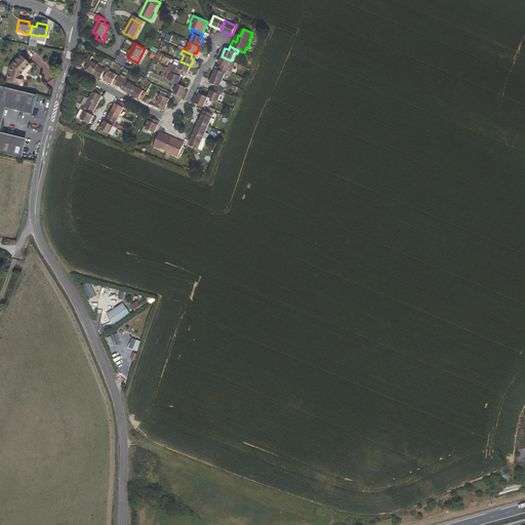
[(8,66),(6,80),(19,83),(21,82),(22,82),(22,81),(23,80),(23,79),(23,78),(22,77),(22,76),(21,76),(19,75),(21,72),(28,64),(18,55),(8,66)]
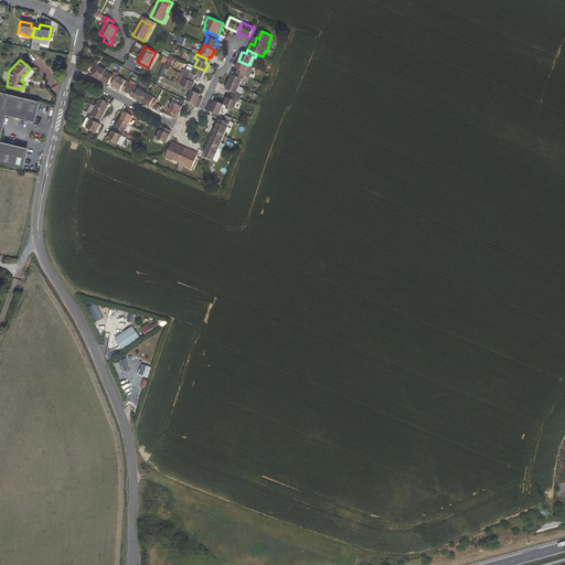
[(106,71),(97,66),(99,62),(96,60),(92,67),(95,70),(92,75),(100,81),(105,72),(106,71)]
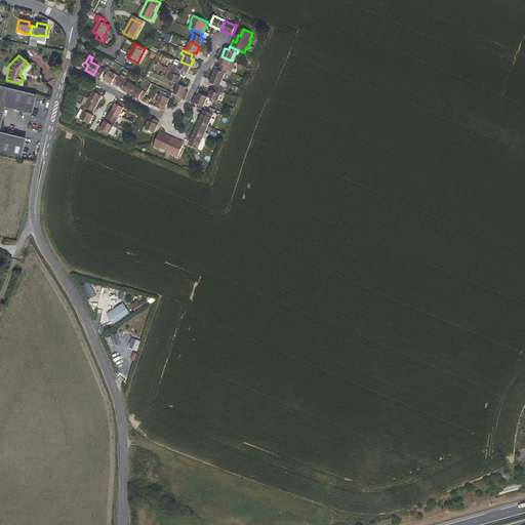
[(229,69),(228,68),(231,61),(221,56),(218,64),(221,65),(219,68),(228,72),(229,69)]
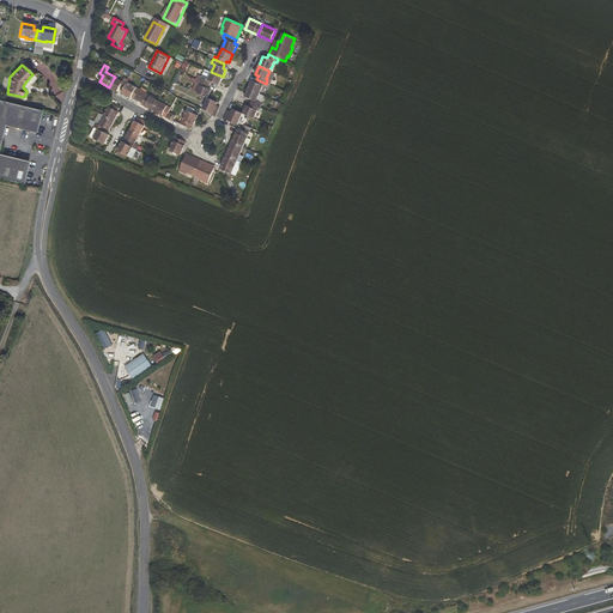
[(211,72),(205,70),(201,77),(198,74),(195,78),(200,80),(210,85),(211,82),(219,85),(223,77),(211,72)]
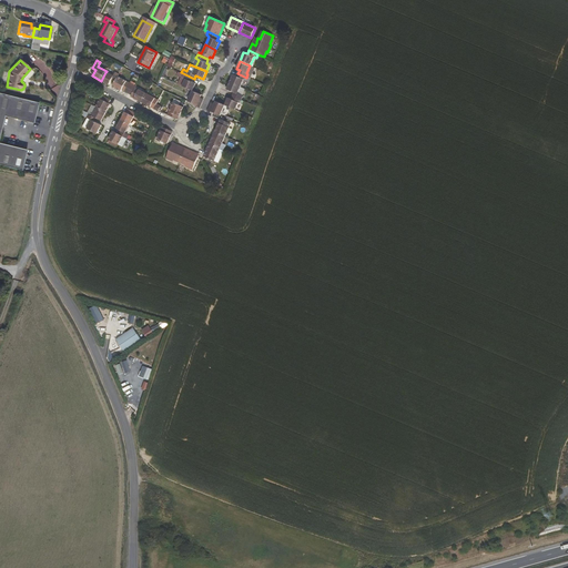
[(115,72),(113,77),(105,72),(101,81),(109,84),(111,81),(114,83),(118,77),(119,74),(115,72)]
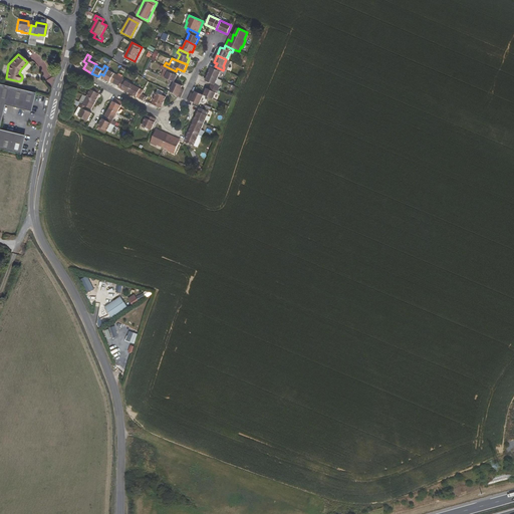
[(220,72),(222,73),(223,70),(215,66),(214,69),(211,68),(208,74),(218,78),(220,72)]
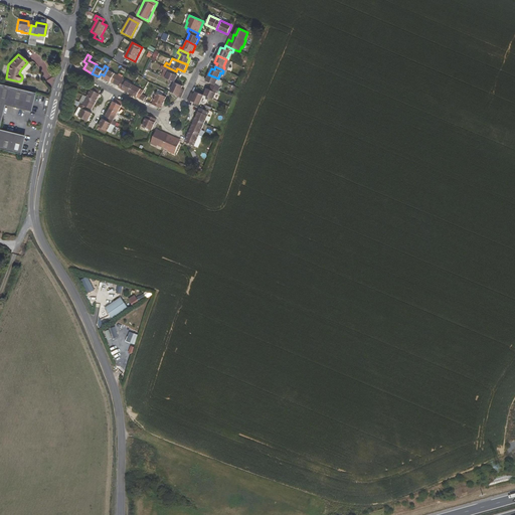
[(168,67),(166,70),(167,71),(165,77),(174,81),(177,75),(174,74),(176,71),(168,67)]
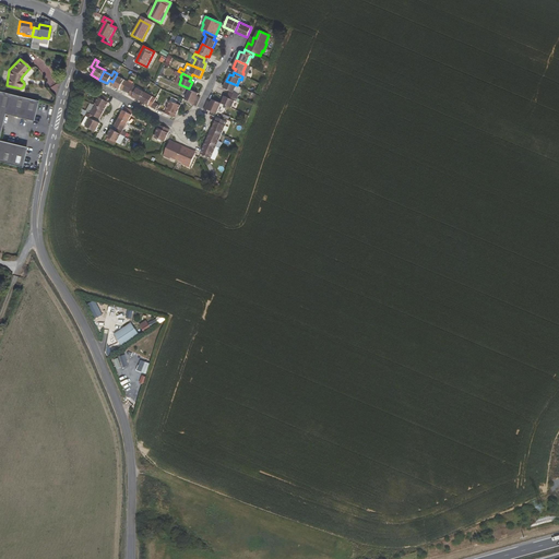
[(127,82),(116,75),(113,82),(110,85),(118,90),(119,88),(122,90),(127,82)]
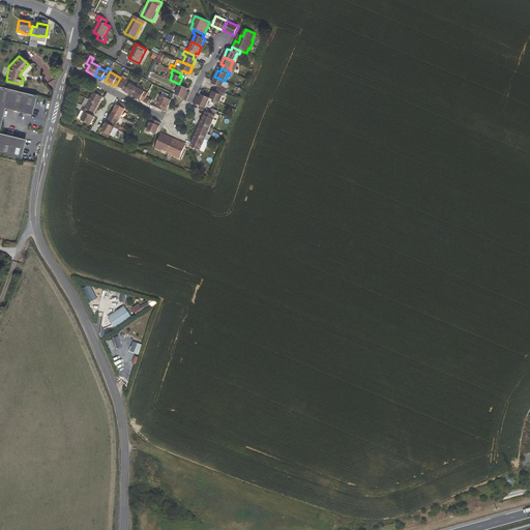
[(227,90),(222,88),(225,81),(214,77),(212,83),(218,87),(217,90),(226,93),(227,90)]
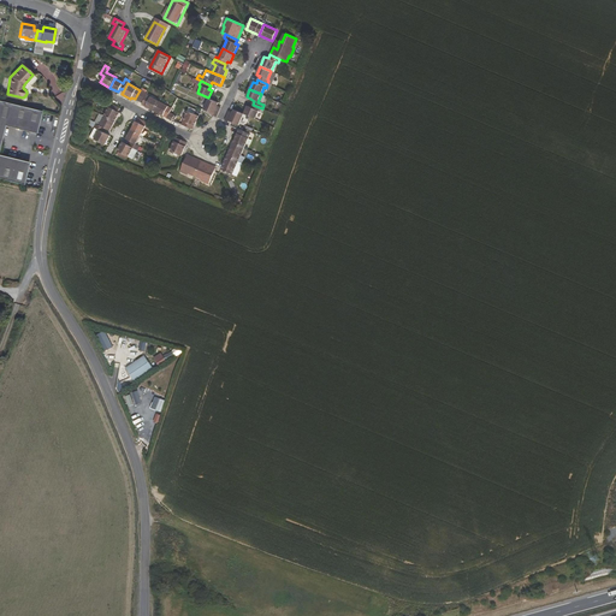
[(141,104),(153,111),(158,101),(146,95),(141,104)]
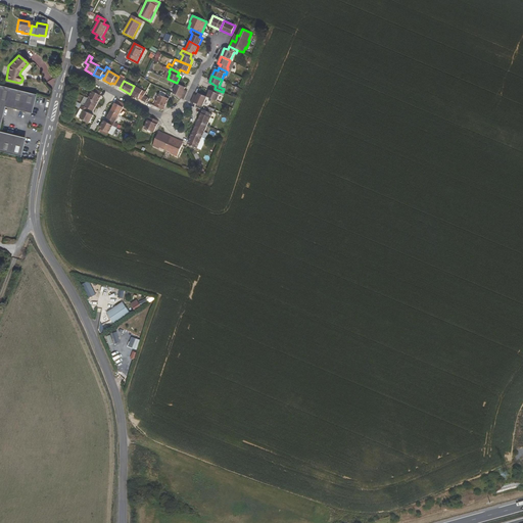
[(183,100),(187,92),(184,90),(185,87),(177,83),(173,94),(181,97),(180,98),(183,100)]
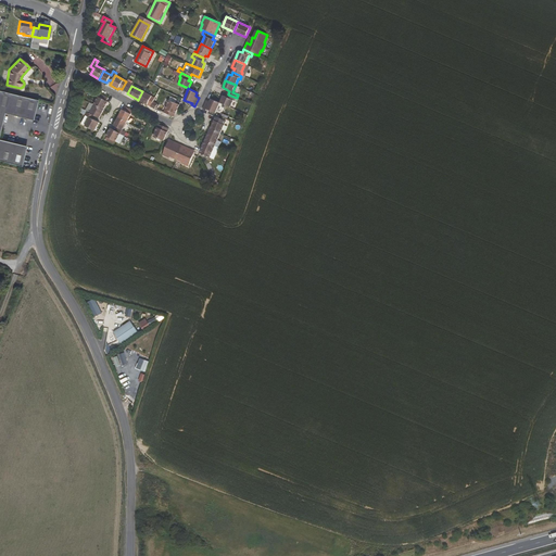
[(33,121),(38,100),(0,90),(0,161),(22,167),(26,148),(0,141),(0,130),(4,113),(33,121)]
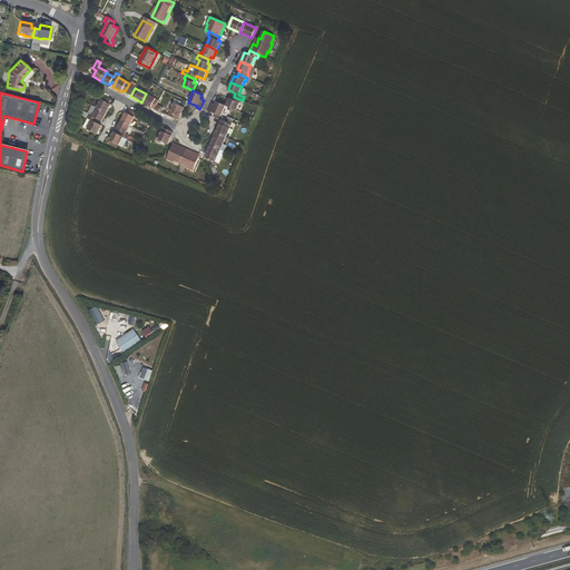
[(158,100),(146,94),(141,102),(154,109),(157,104),(157,102),(158,100)]
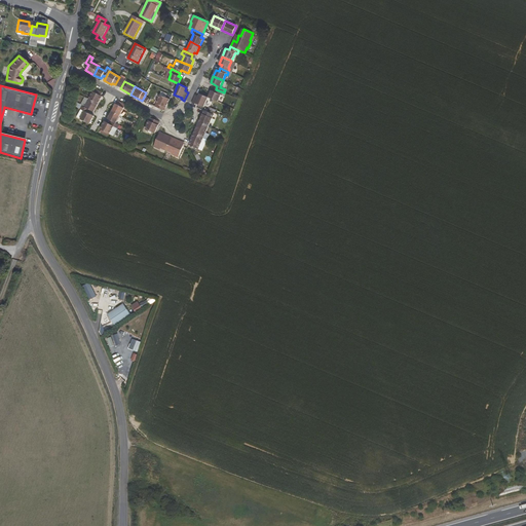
[(95,88),(88,99),(98,104),(103,97),(101,96),(103,92),(95,88)]
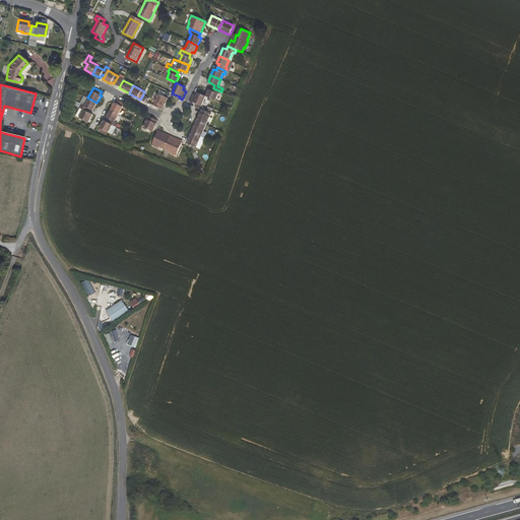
[(218,94),(219,95),(221,91),(213,88),(212,91),(208,89),(206,96),(215,101),(218,94)]
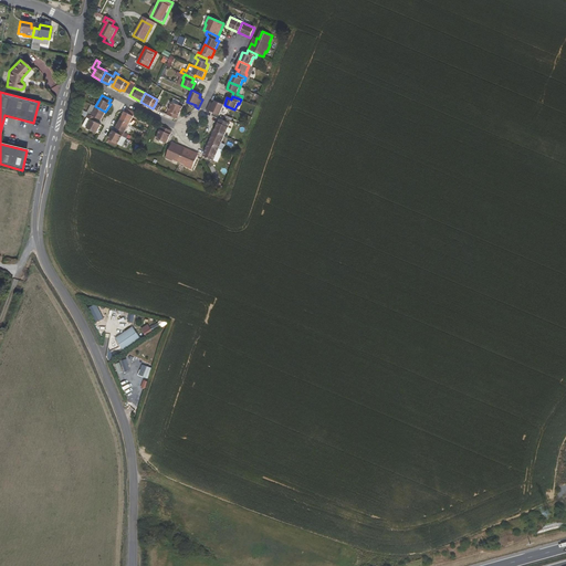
[(210,112),(219,115),(224,105),(216,101),(213,104),(210,102),(207,111),(210,113),(210,112)]
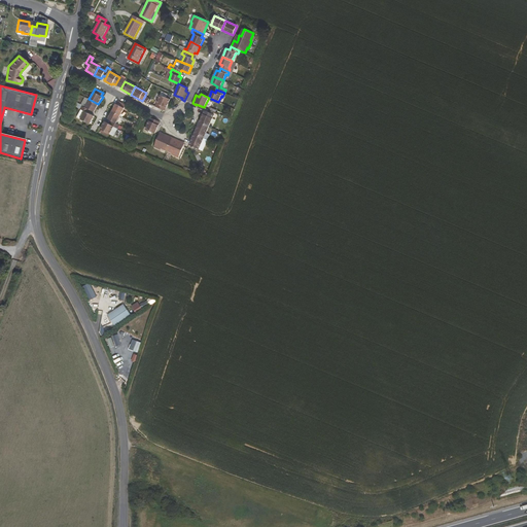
[(170,100),(160,96),(155,106),(165,111),(170,100)]
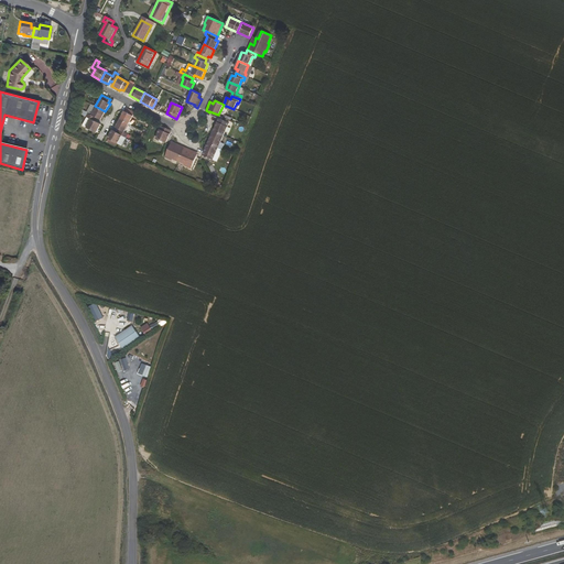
[(95,106),(90,115),(96,118),(100,119),(105,111),(95,106)]
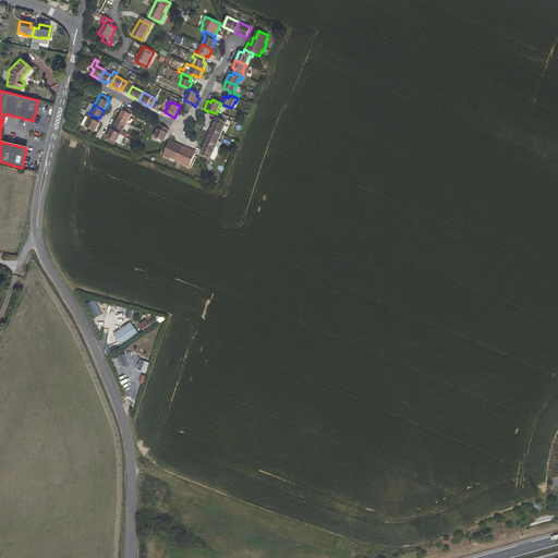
[(118,118),(126,123),(133,111),(124,107),(118,118)]
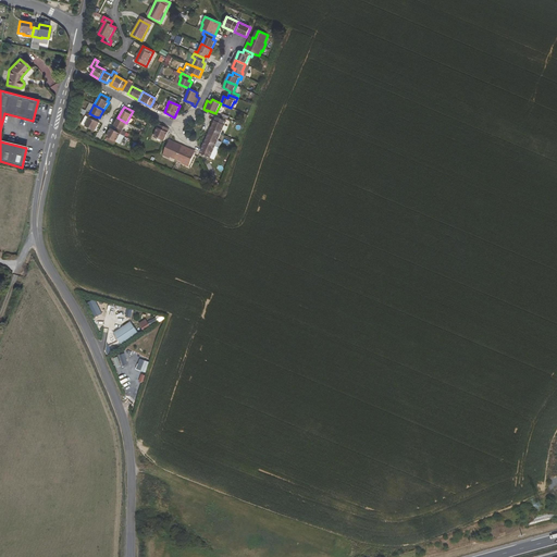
[(86,115),(82,123),(95,131),(99,123),(94,120),(95,116),(89,113),(87,111),(85,115),(86,115)]
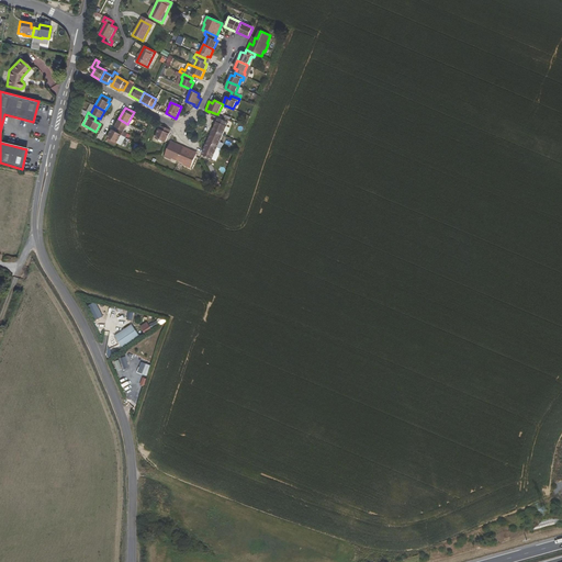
[(212,131),(223,136),(228,123),(217,117),(212,131)]
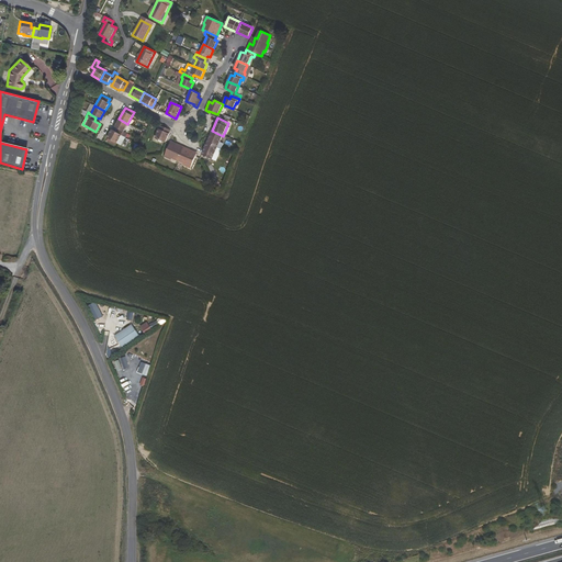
[(114,127),(119,130),(123,132),(127,124),(119,119),(114,127)]
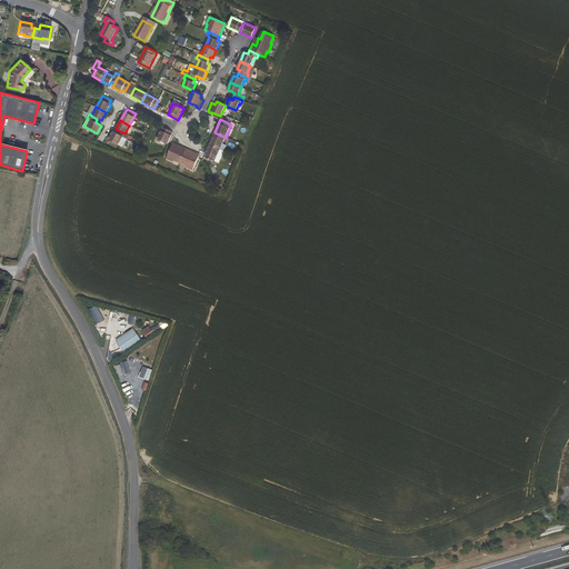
[(162,127),(157,140),(167,145),(172,132),(162,127)]
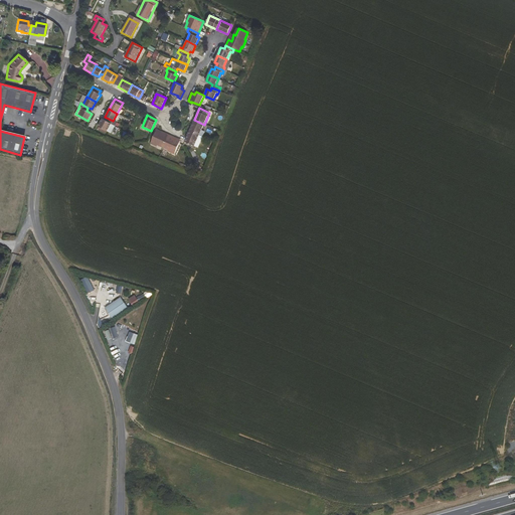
[(102,119),(98,126),(108,131),(112,124),(116,126),(117,123),(113,121),(109,119),(108,122),(102,119)]
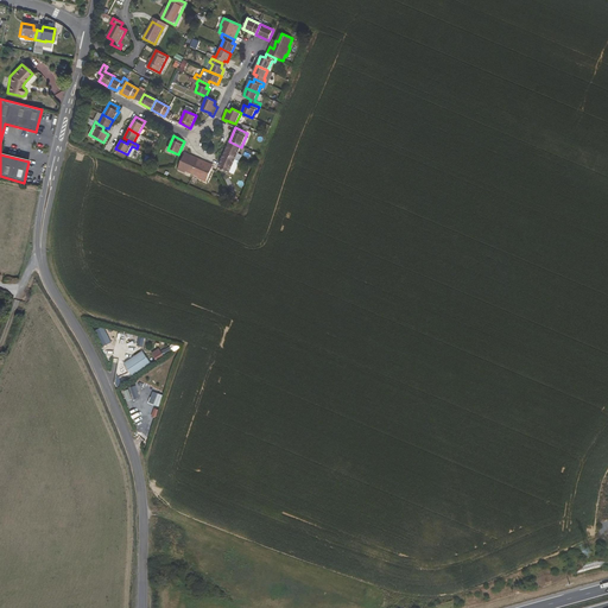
[(223,154),(235,159),(241,147),(229,141),(223,154)]
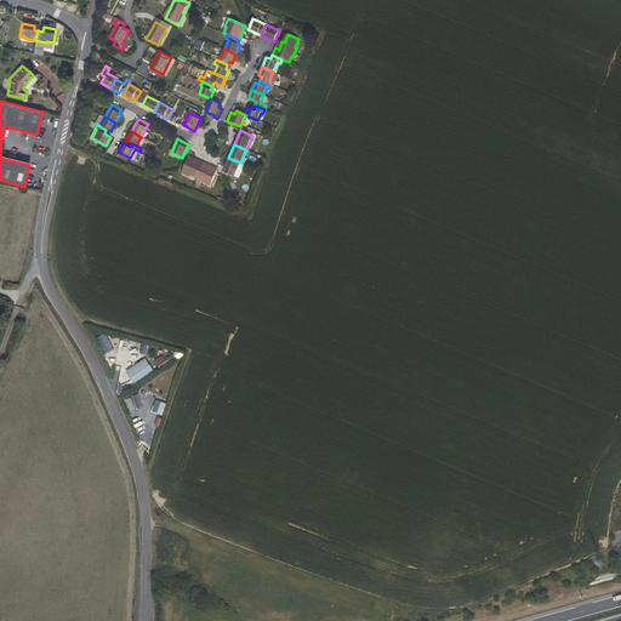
[(189,177),(189,175),(197,178),(203,163),(188,155),(187,160),(181,174),(189,177)]
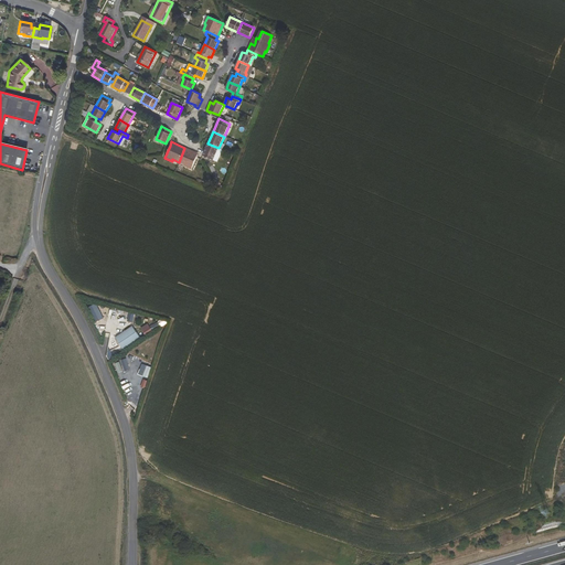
[(203,156),(214,160),(219,148),(208,144),(203,156)]
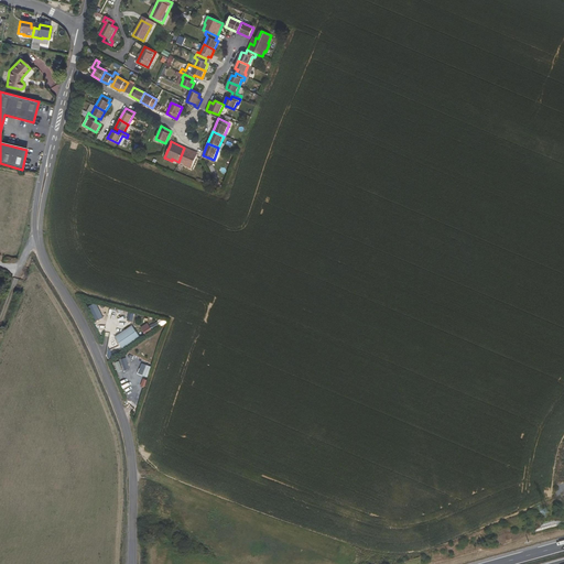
[(179,162),(184,164),(184,165),(192,169),(196,158),(198,153),(184,148),(179,162)]
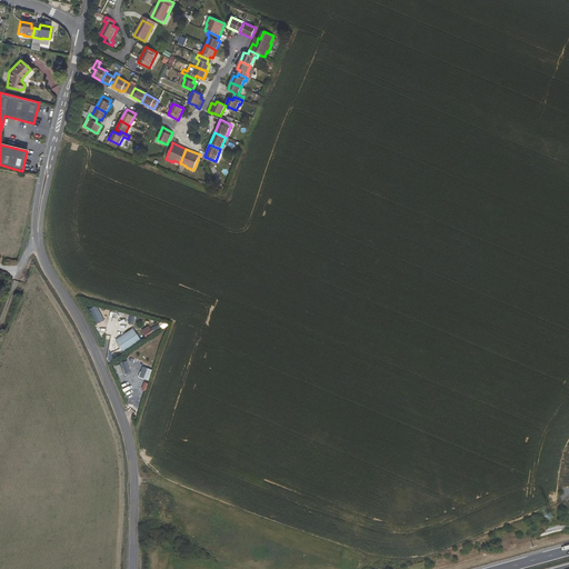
[(141,330),(146,336),(152,330),(148,325),(141,330)]
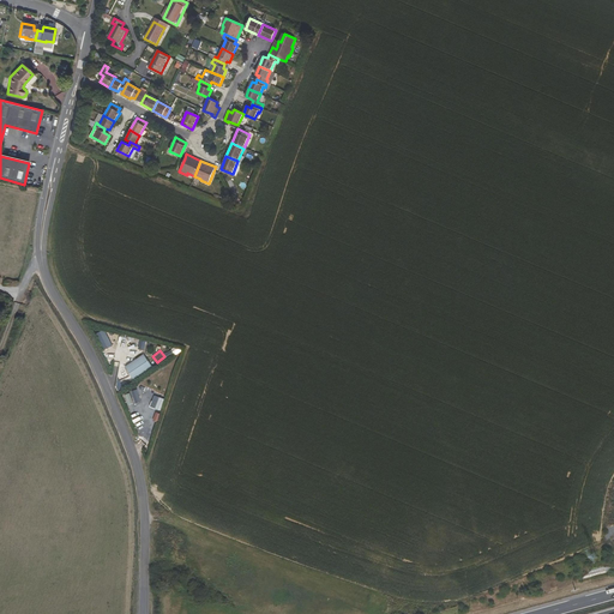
[(144,354),(125,365),(133,378),(152,367),(144,354)]
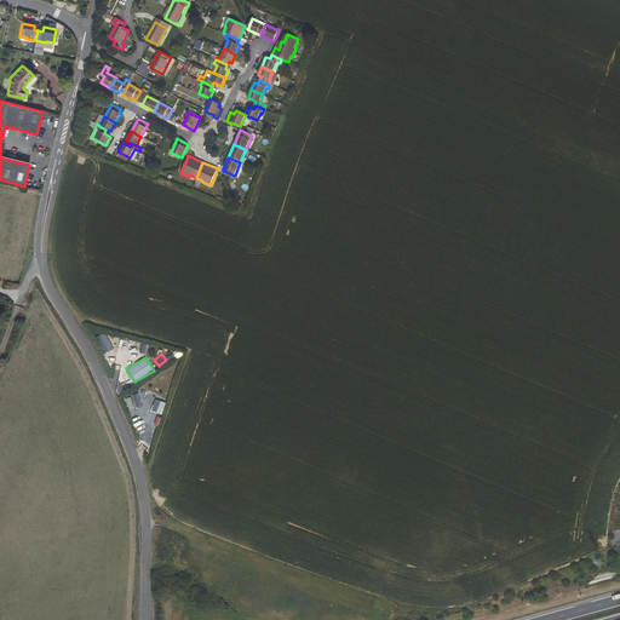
[(151,411),(161,414),(165,402),(155,399),(151,411)]
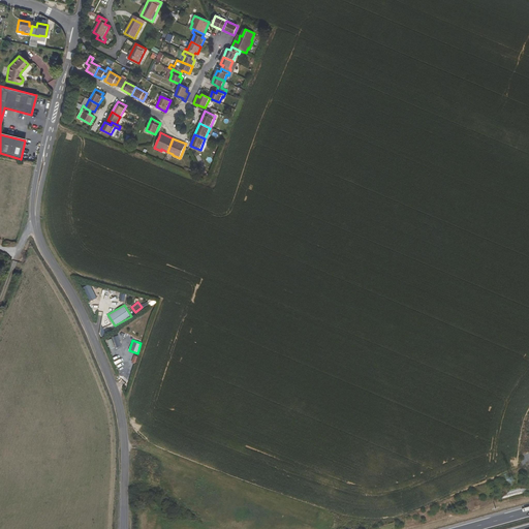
All buildings are outlined.
